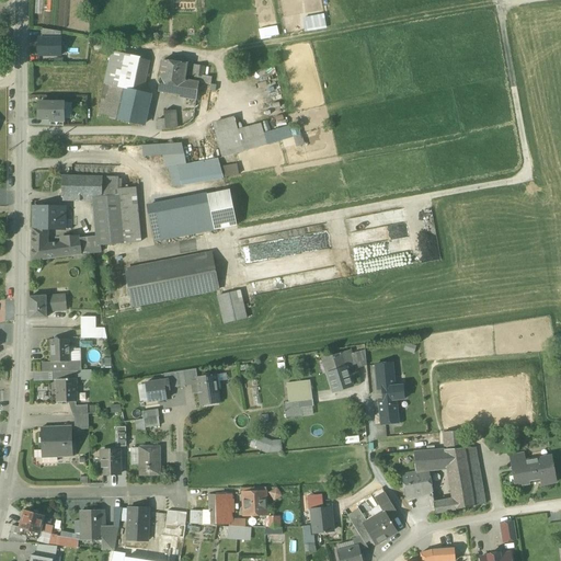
[(322,13),(300,18),(304,32),(325,27),(322,13)]
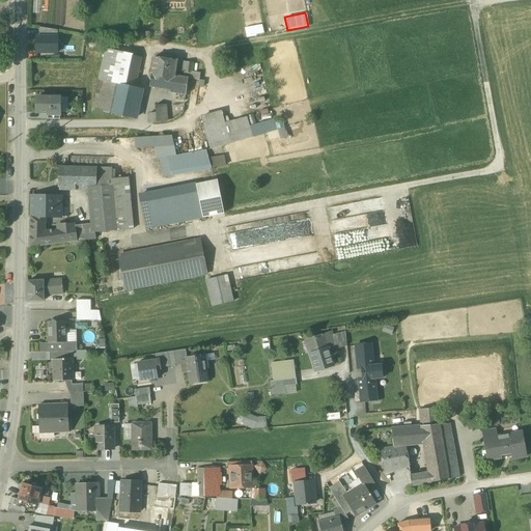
[(243,27),(245,35),(262,32),(261,24),(243,27)]
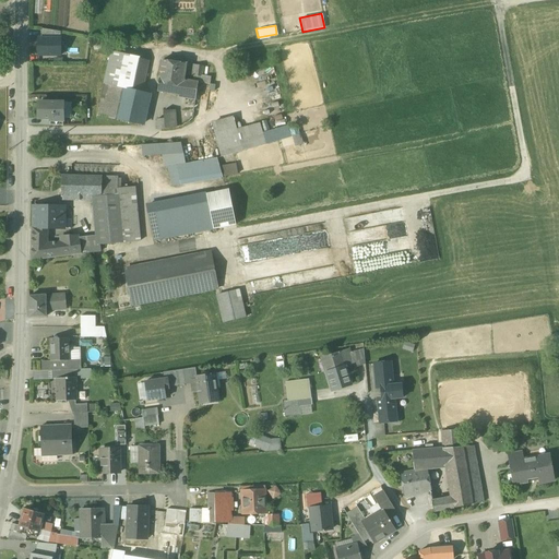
[(42,30),(42,38),(60,39),(60,32),(42,30)]
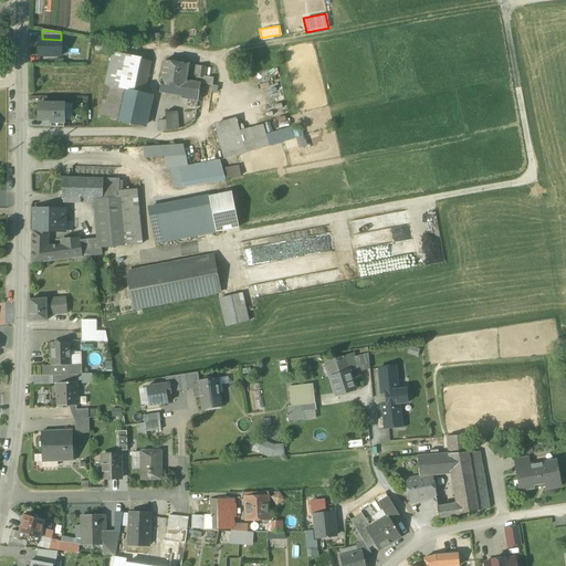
[(61,58),(61,40),(42,39),(39,39),(39,56),(61,58)]
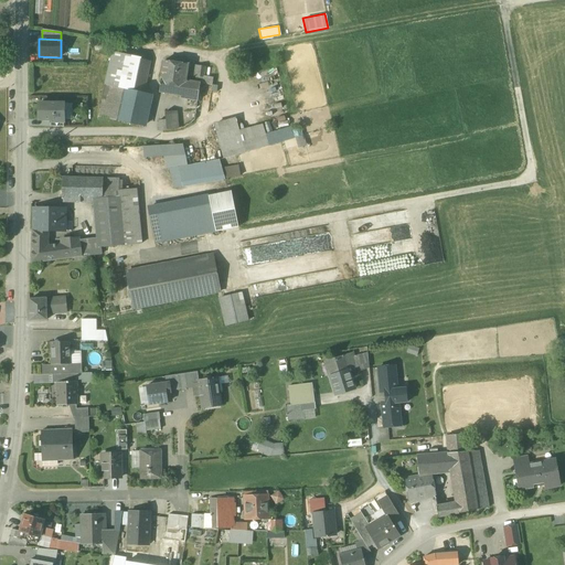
[(113,54),(106,85),(126,88),(134,59),(134,57),(113,54)]
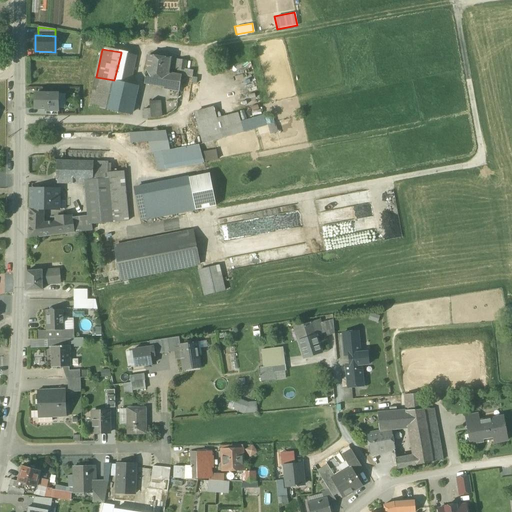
[(121,53),(114,80),(130,84),(136,56),(121,53)]
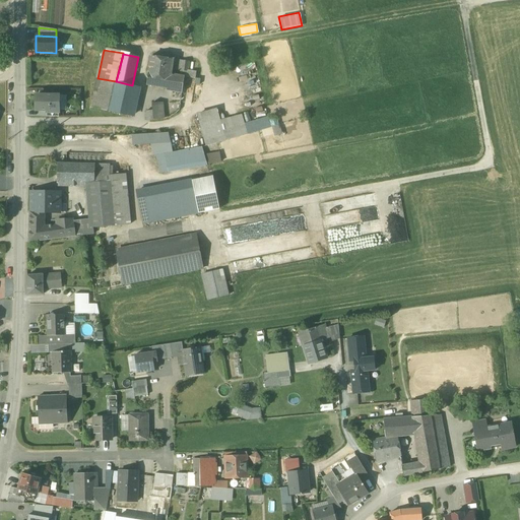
[(151,56),(148,71),(161,73),(172,75),(173,70),(174,60),(151,56)]
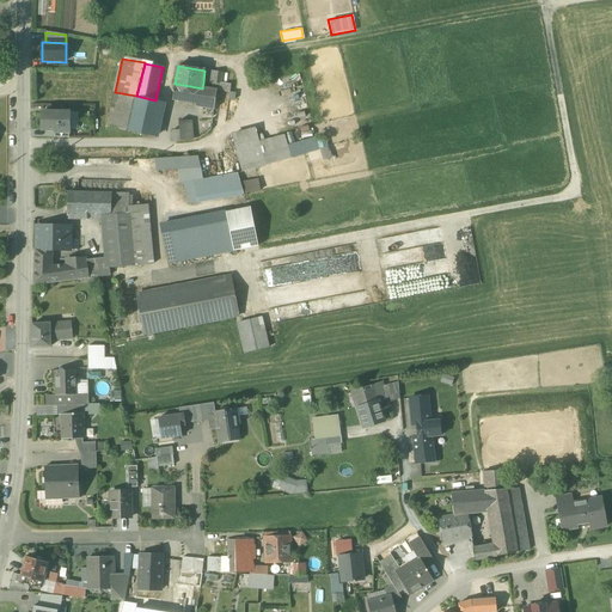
[(212,84),(220,85),(221,84),(222,75),(224,77),(225,73),(214,72),(212,84)]
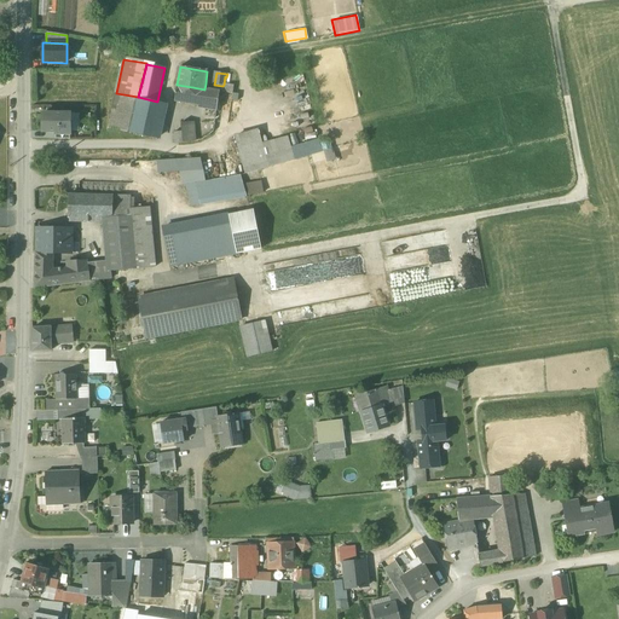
[(191,96),(192,87),(177,85),(174,102),(197,105),(200,105),(201,97),(191,96)]
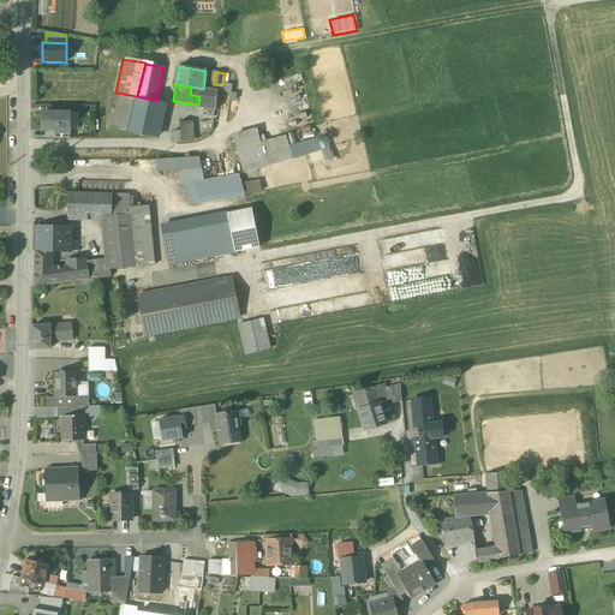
[(196,107),(215,111),(218,91),(213,90),(203,89),(191,87),(190,95),(199,96),(198,105),(196,105),(196,107)]
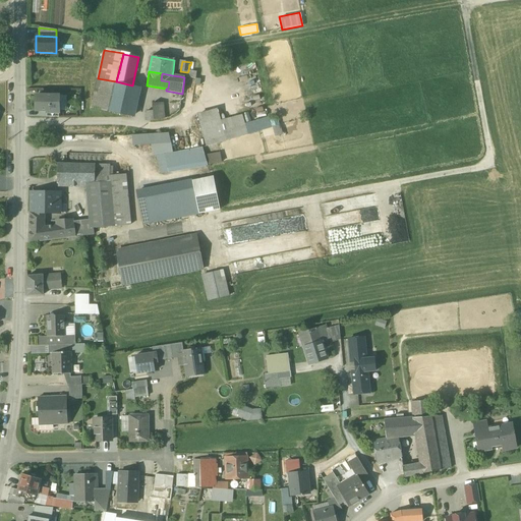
[(109,112),(116,81),(98,78),(92,108),(109,112)]
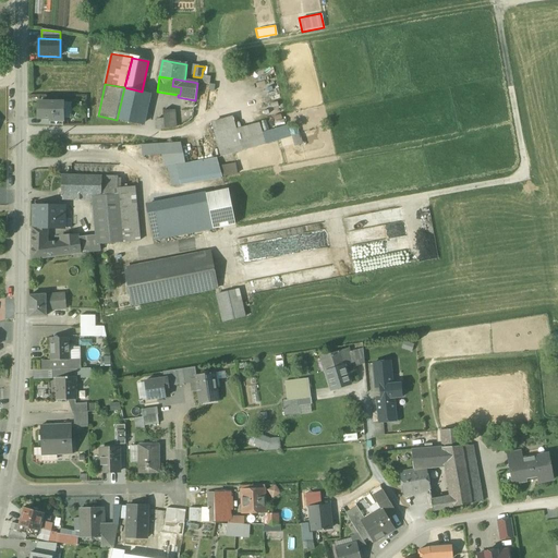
[(148,93),(142,92),(124,87),(117,120),(141,125),(148,93)]
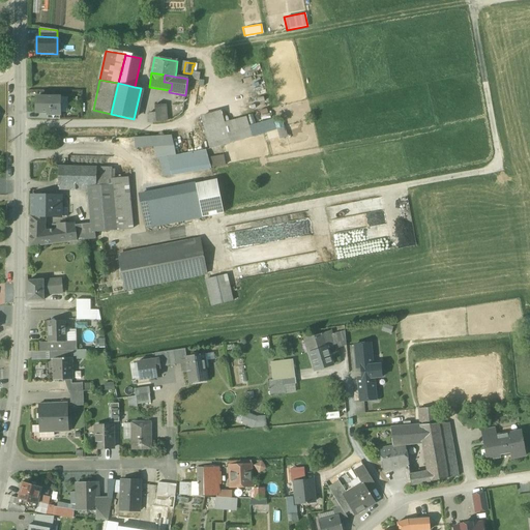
[(60,113),(60,97),(36,97),(36,113),(48,113),(60,113)]
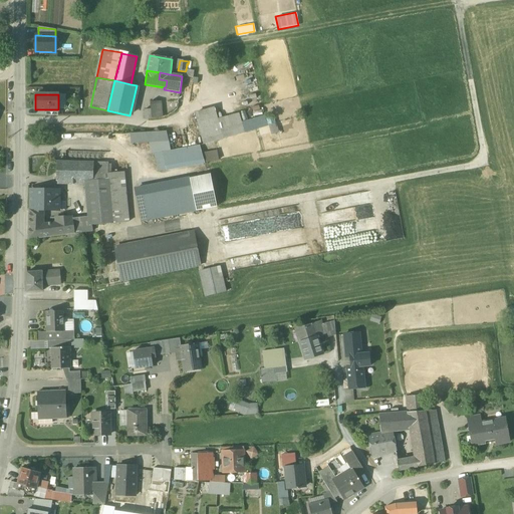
[(144,110),(146,119),(162,118),(160,101),(150,102),(150,108),(144,110)]
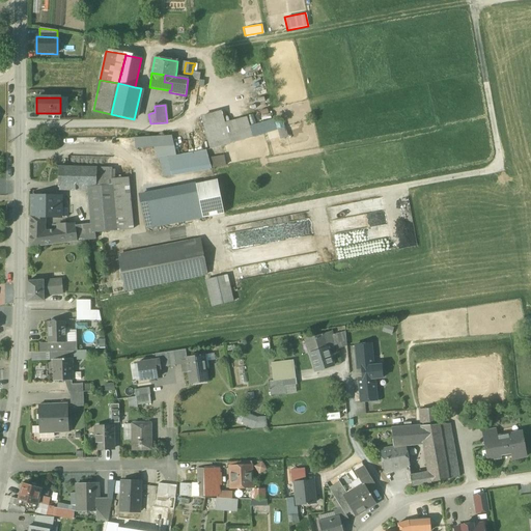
[(201,118),(207,140),(228,134),(225,124),(222,112),(201,118)]
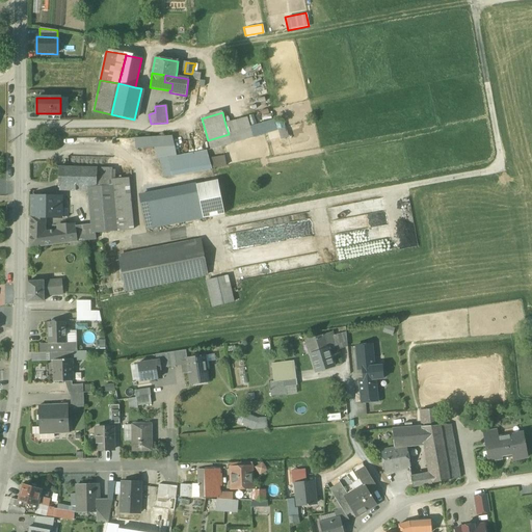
[(232,144),(253,138),(249,128),(246,120),(225,125),(229,134),(232,144)]
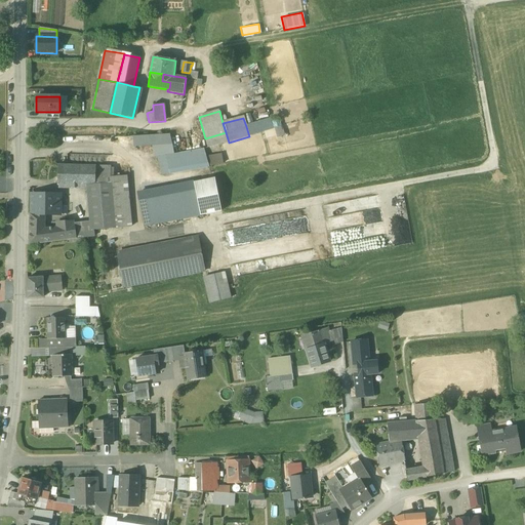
[(270,119),(246,126),(249,136),(273,129),(270,119)]
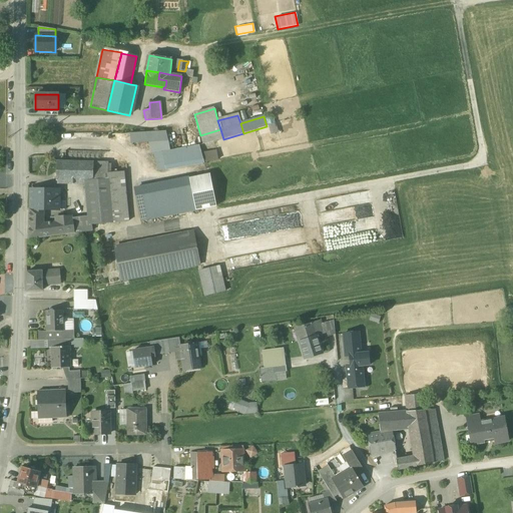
[(223,139),(220,129),(200,135),(203,146),(223,139)]
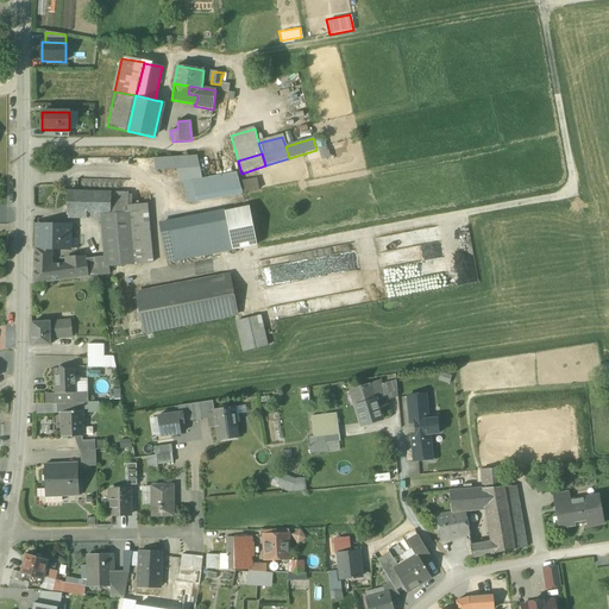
[(175,183),(183,206),(243,196),(243,194),(237,174),(237,173),(202,179),(198,156),(150,158),(152,171),(168,169),(170,183),(175,183)]
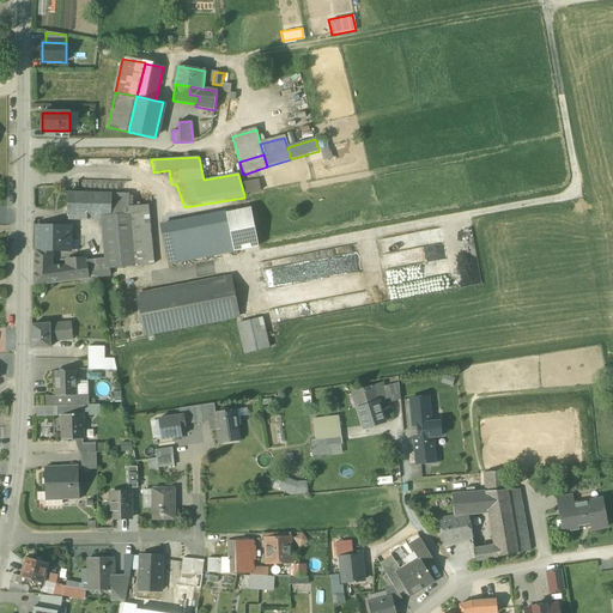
[(104,217),(105,225),(129,223),(129,207),(129,194),(67,193),(67,216),(104,217)]
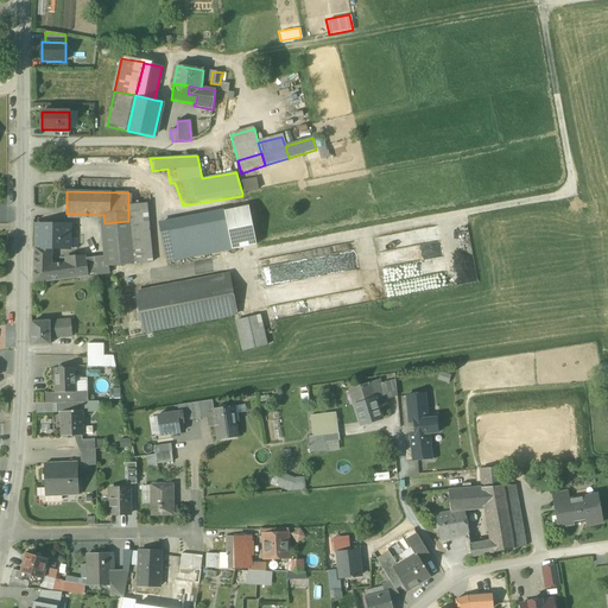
[(146,203),(128,206),(128,221),(133,265),(152,263),(146,203)]
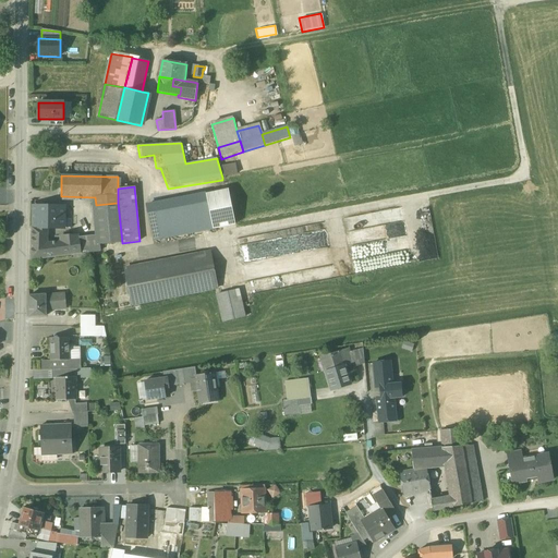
[(226,191),(206,194),(213,229),(235,225),(234,219),(229,190),(226,191)]
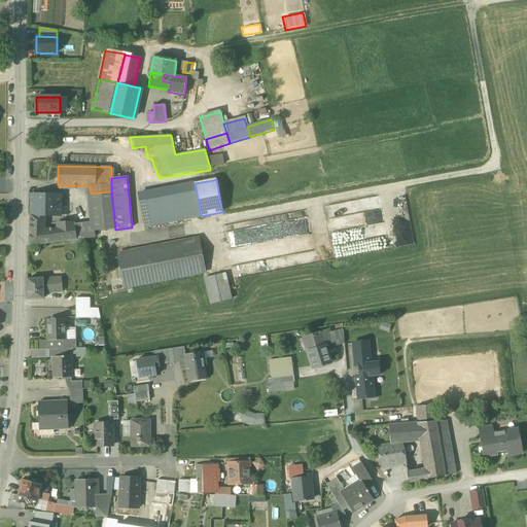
[(144,227),(201,216),(195,183),(138,195),(144,227)]
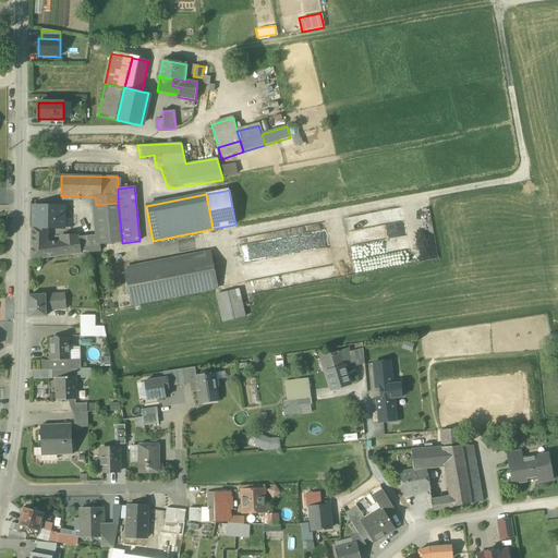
[(122,243),(118,203),(96,205),(98,235),(99,244),(100,244),(122,243)]
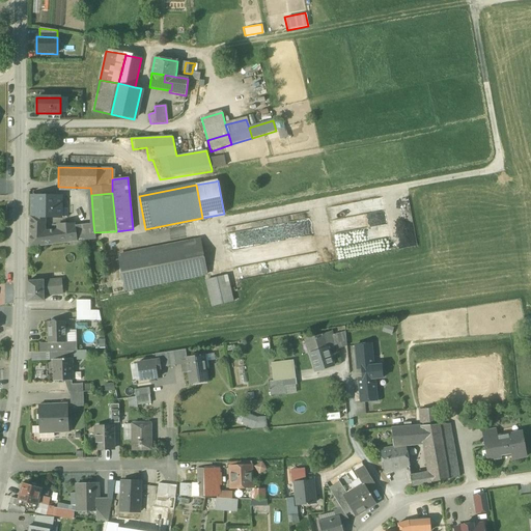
[(61,196),(31,196),(31,216),(45,217),(61,217),(61,196)]
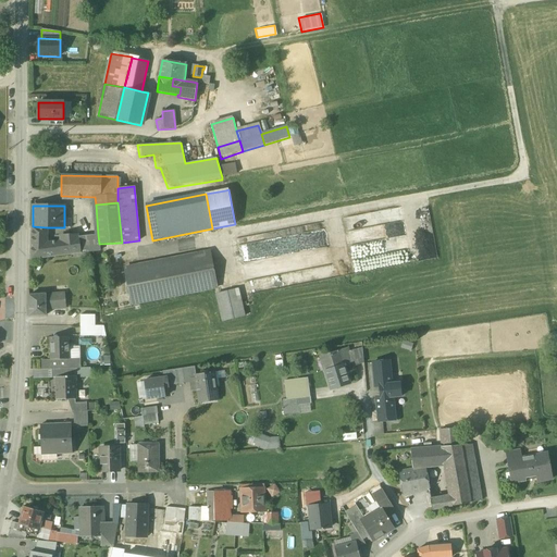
[(369,223),(376,222),(400,218),(399,208),(367,213),(369,223)]
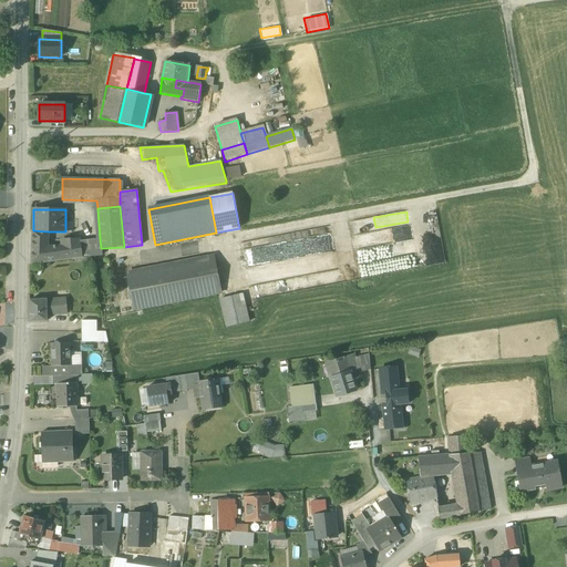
[(259,246),(244,249),(250,284),(332,269),(329,248),(332,247),(329,233),(312,236),(311,229),(257,239),(259,246)]
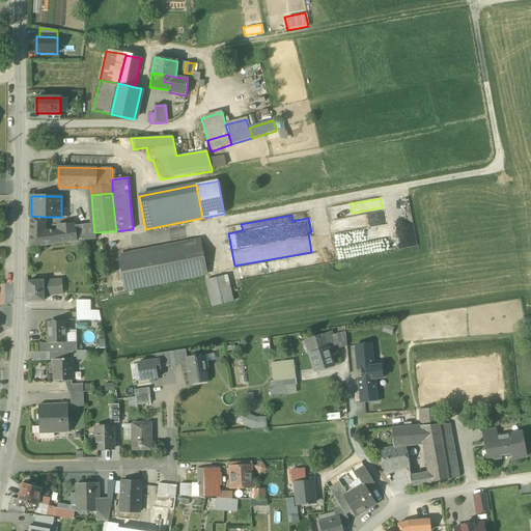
[(45,217),(31,216),(30,216),(29,248),(59,244),(58,230),(45,232),(45,217)]
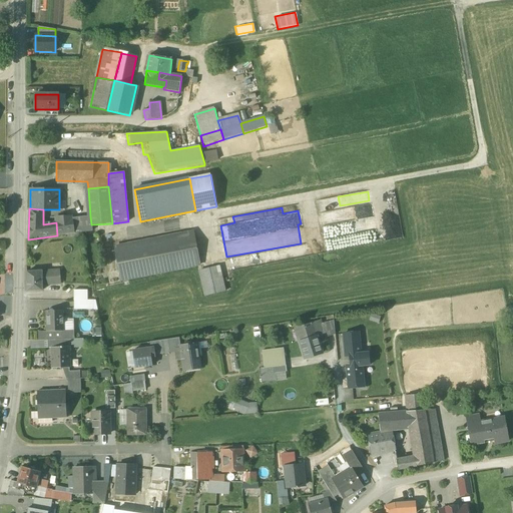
[(92,230),(92,224),(91,224),(90,216),(72,218),(73,233),(92,230)]
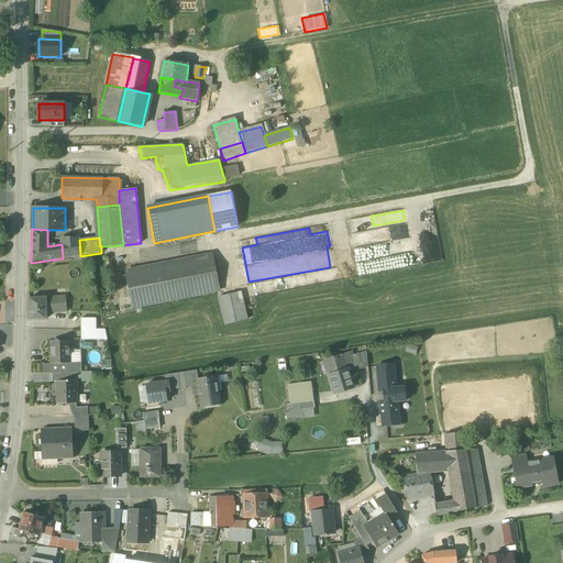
[(62,244),(63,258),(80,256),(79,240),(79,239),(62,239),(62,244)]
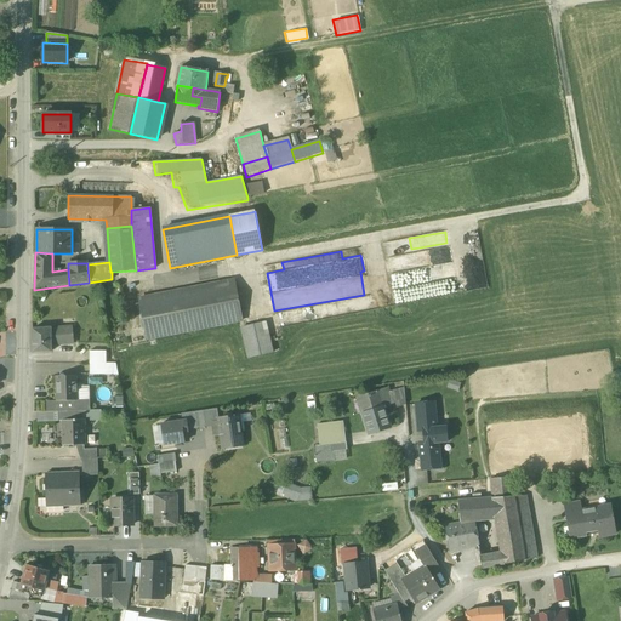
[(138,300),(147,340),(215,326),(241,320),(233,280),(138,300)]
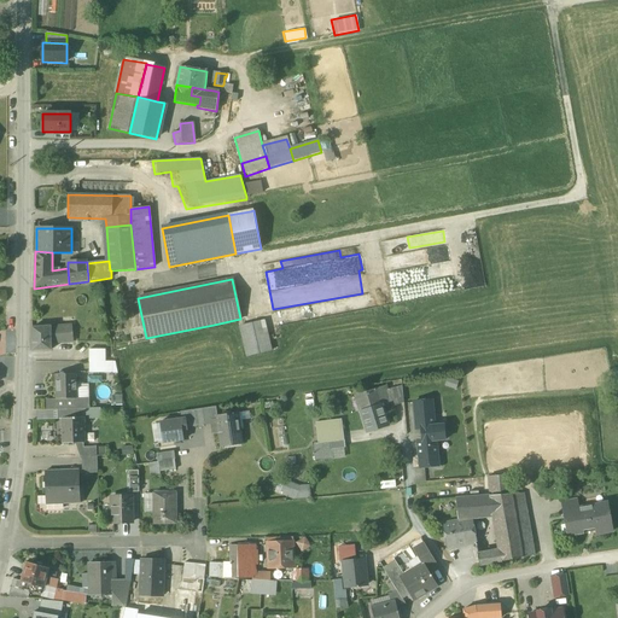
[(239,327),(246,357),(270,353),(266,331),(264,322),(239,327)]
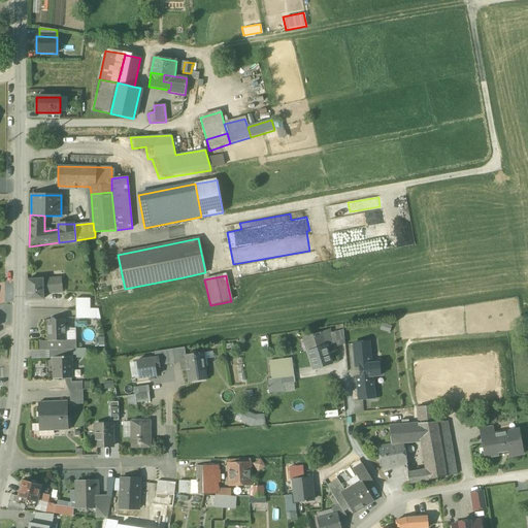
[(43,279),(43,294),(62,292),(61,277),(43,279)]
